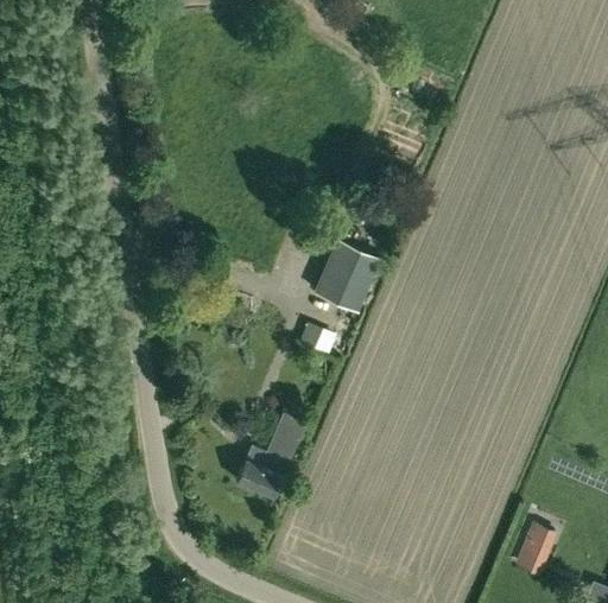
[(339,241),(316,292),(356,310),(379,258),(339,241)]
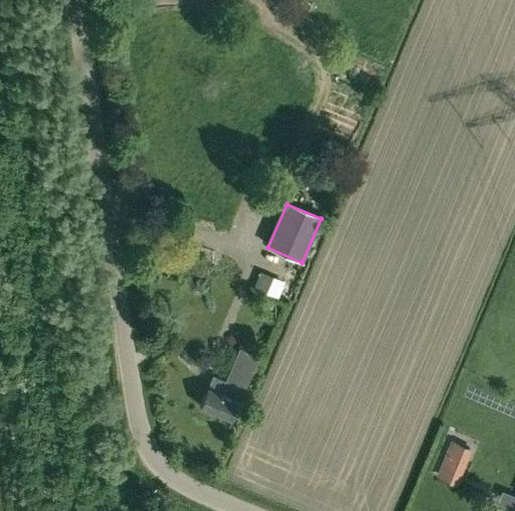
[(262,274),(253,290),(278,301),(286,285),(262,274)]
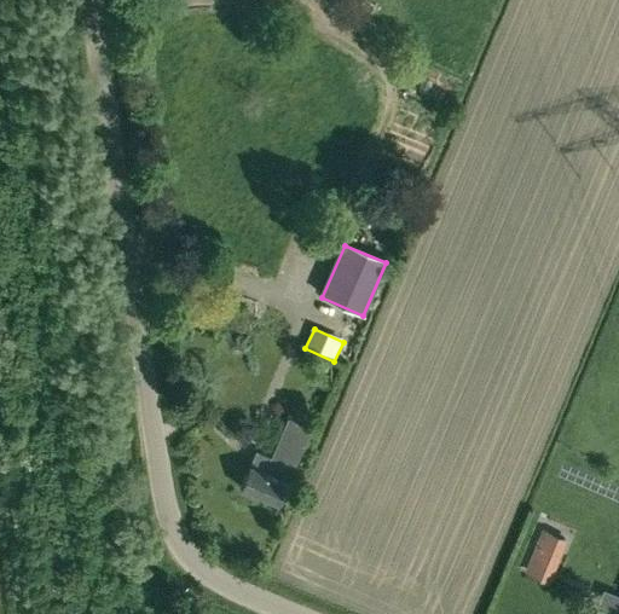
[(278,508),(304,447),(311,430),(288,421),(271,461),(255,453),(239,491),(278,508)]
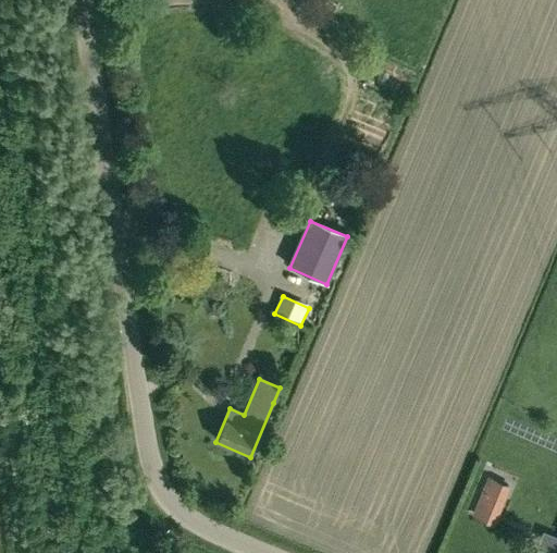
[(493,482),(478,518),(494,525),(508,489),(493,482)]
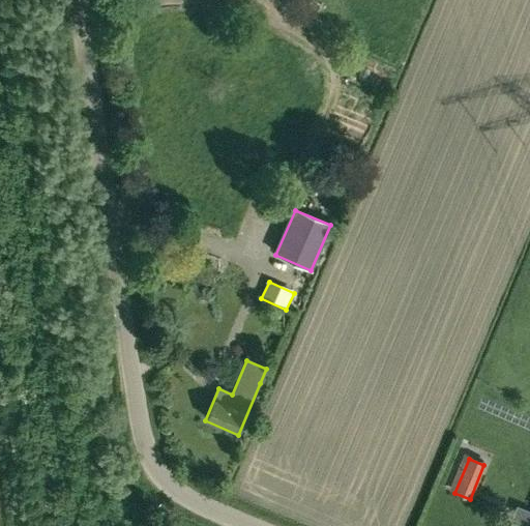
[(529,525),(529,514),(519,509),(512,525),(529,525)]
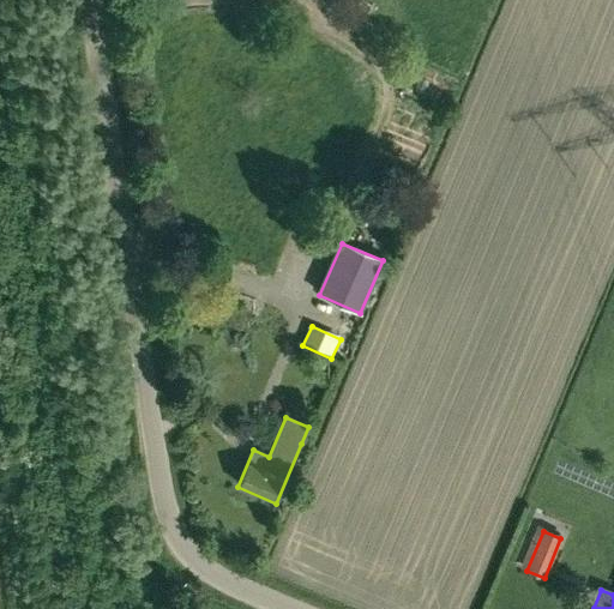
All buildings are outlined.
